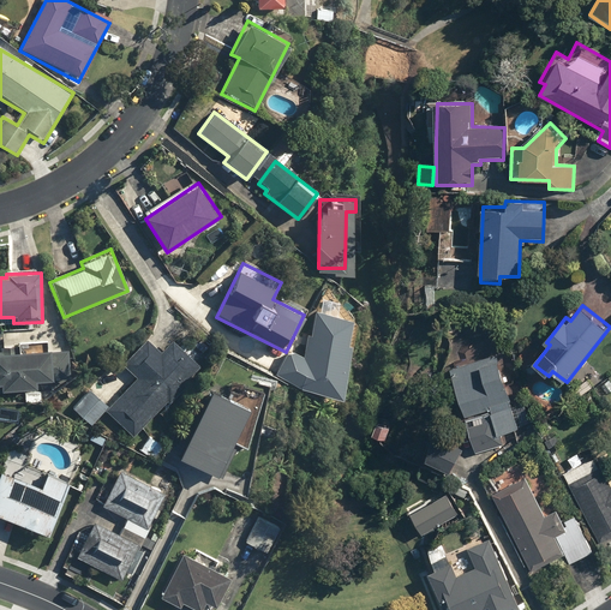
[(282,356),(273,375),(299,387),(336,394),(345,341),(340,340),(343,317),(311,312),(307,336),(303,335),(299,356),(291,352),(282,356)]
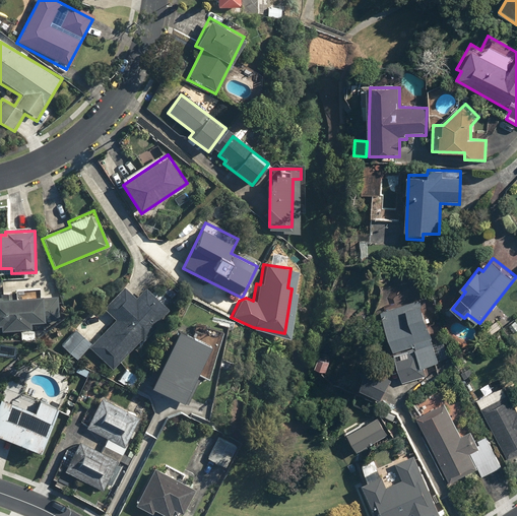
[(103,312),(113,321),(108,327),(92,313),(60,348),(74,362),(86,348),(111,372),(139,341),(142,343),(157,327),(155,324),(168,312),(143,288),(134,298),(125,288),(103,312)]
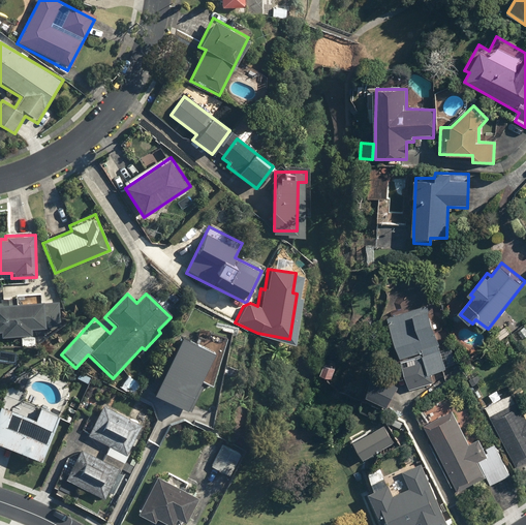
[(31,329),(61,329),(61,301),(0,301),(0,339),(8,339),(8,336),(31,336),(31,329)]
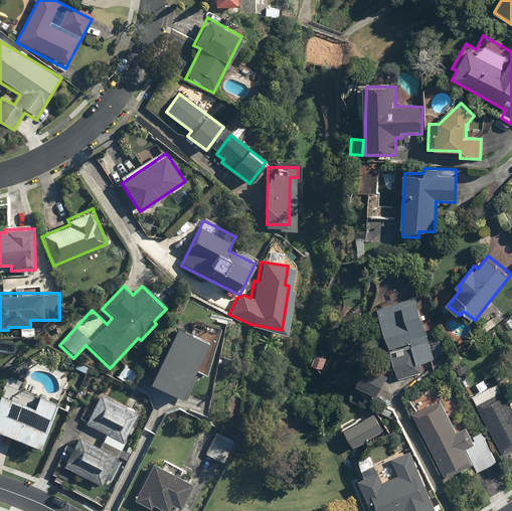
[(430,343),(414,296),(376,308),(399,382),(421,375),(418,365),(444,357),(439,340),(430,343)]
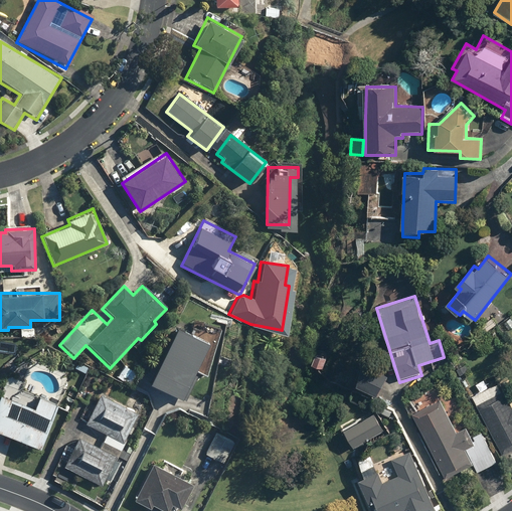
[(195,371),(206,377),(220,328),(202,325),(201,330),(192,328),(189,331),(177,325),(147,384),(180,401),(195,371)]
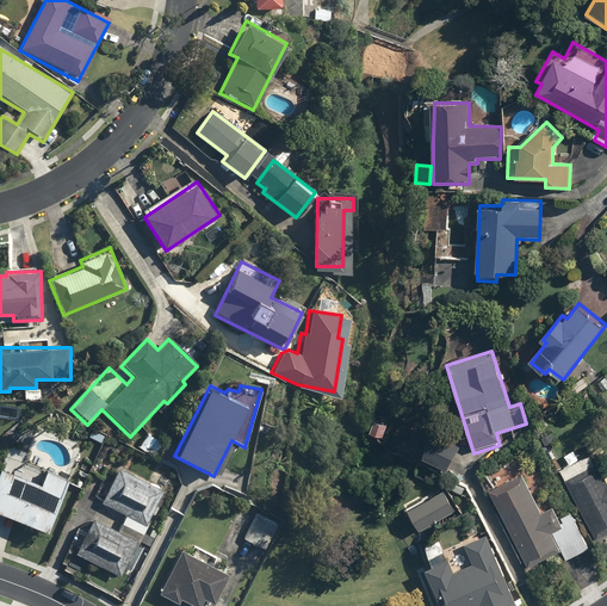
[(386,422),(375,418),(367,436),(379,440),(386,422)]
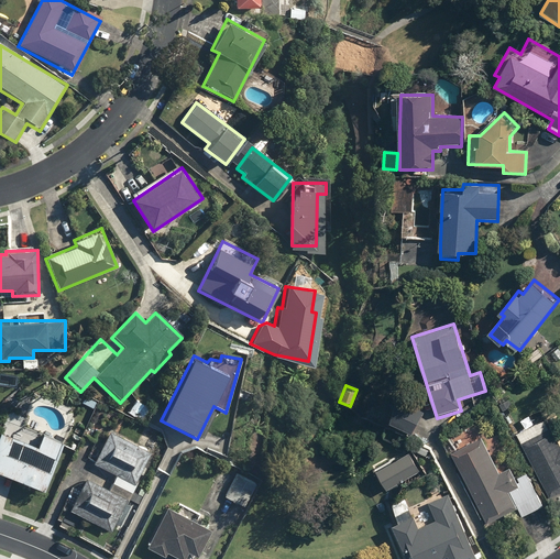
[(423,418),(399,397),(384,414),(407,436),(423,418)]
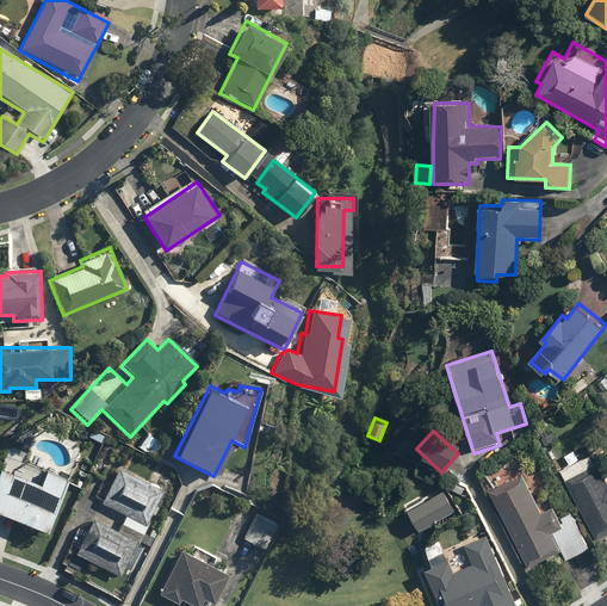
[(159,446),(146,436),(136,447),(149,458),(159,446)]
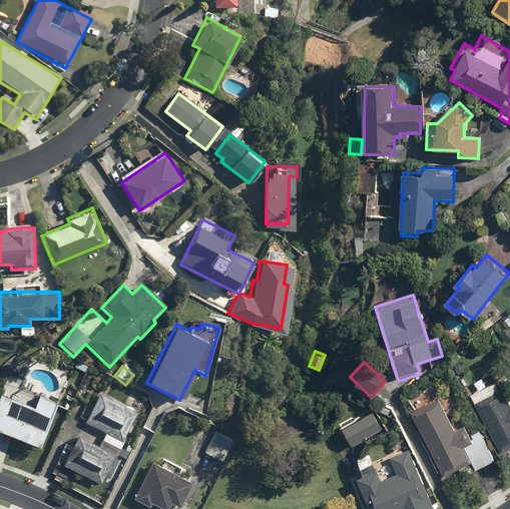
[(469,396),(502,455),(509,450),(509,405),(501,390),(507,387),(501,377),(493,381),(490,376),(479,382),(482,388),(469,396)]
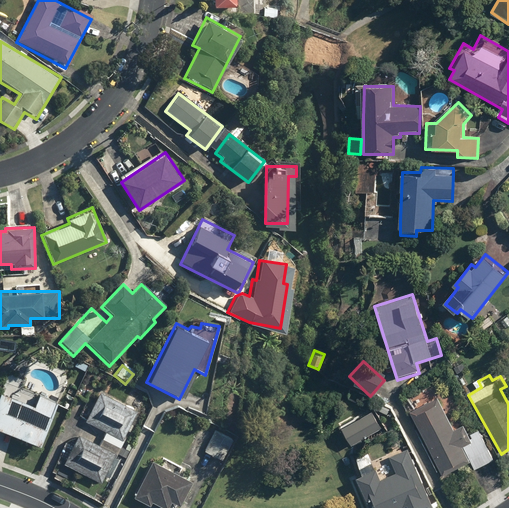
[(463,427),(454,431),(435,390),(407,403),(440,473),(468,461),(472,471),(492,462),(479,432),(468,437),(463,427)]
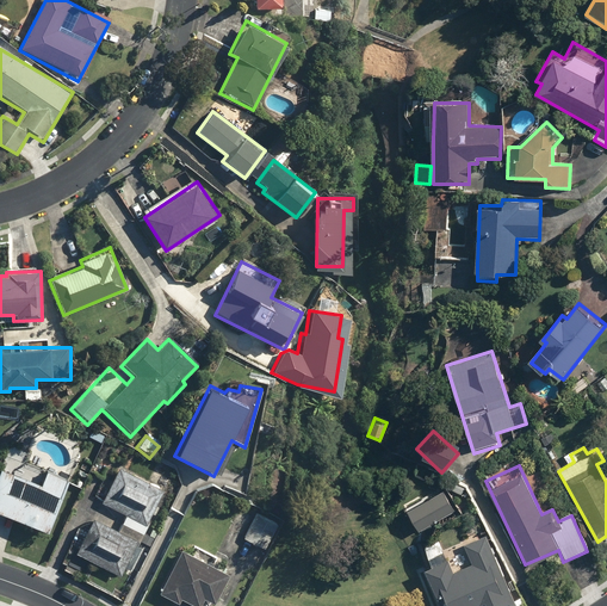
[(163,490),(118,469),(98,511),(122,523),(116,533),(92,521),(74,557),(121,579),(137,544),(148,550),(156,532),(146,527),(163,490)]
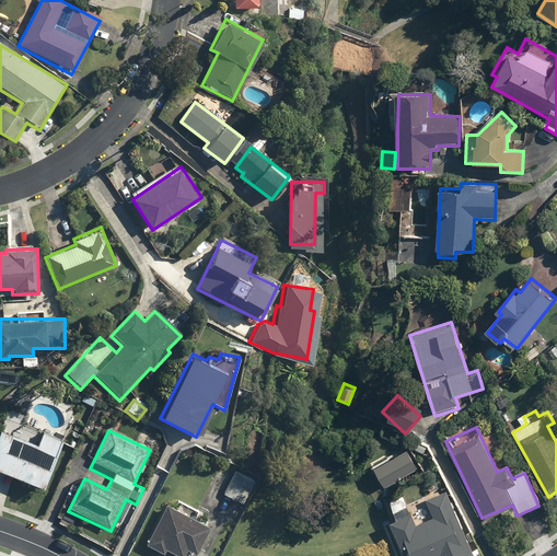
[(37,444),(0,431),(0,468),(44,485),(61,439),(42,431),(37,444)]
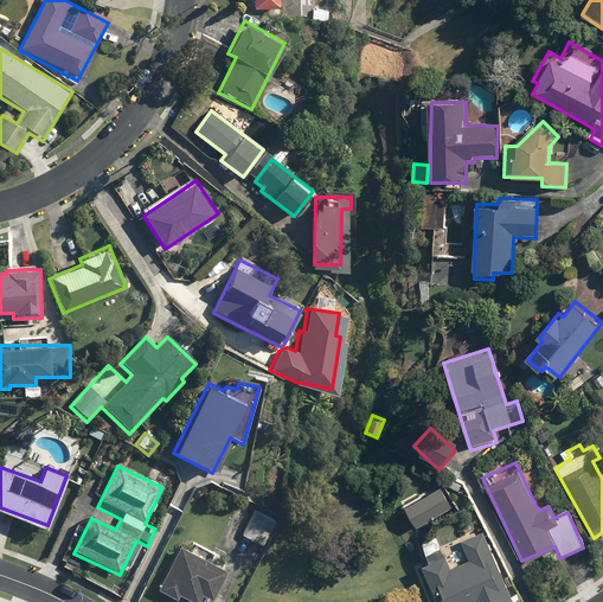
[(417,529),(450,511),(441,492),(406,510),(417,529)]
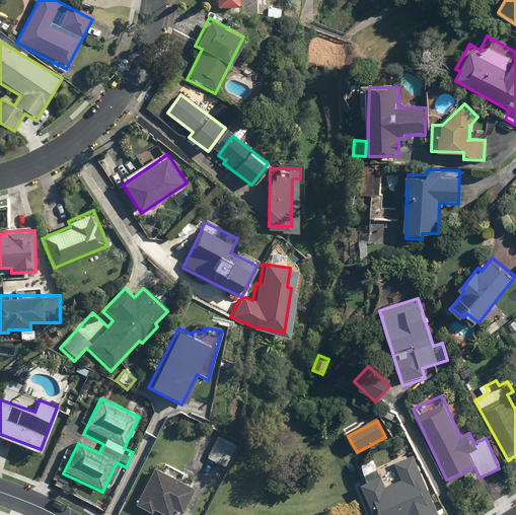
[(236,446),(218,436),(205,459),(222,469),(236,446)]
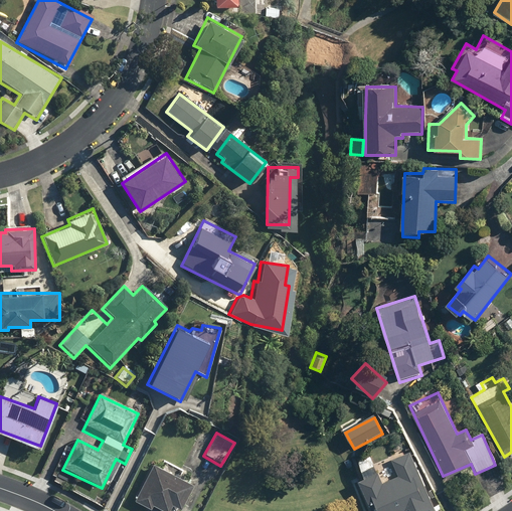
[(436,510),(411,454),(377,469),(371,455),(357,461),(364,477),(358,479),(371,510),(436,510)]
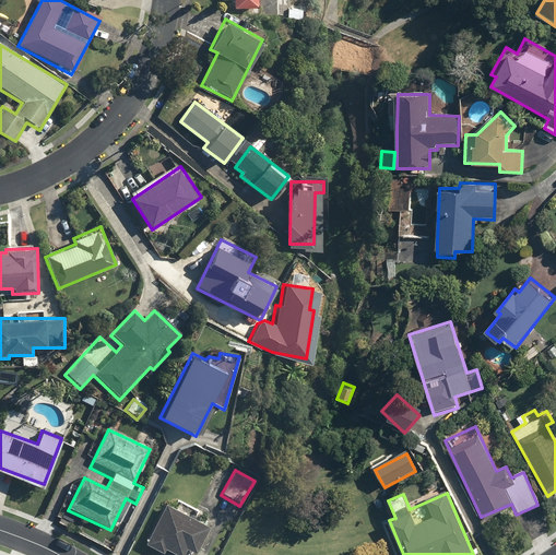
[(175,510),(164,505),(143,543),(165,554),(193,554),(209,528),(192,519),(196,514),(177,504),(175,510)]
